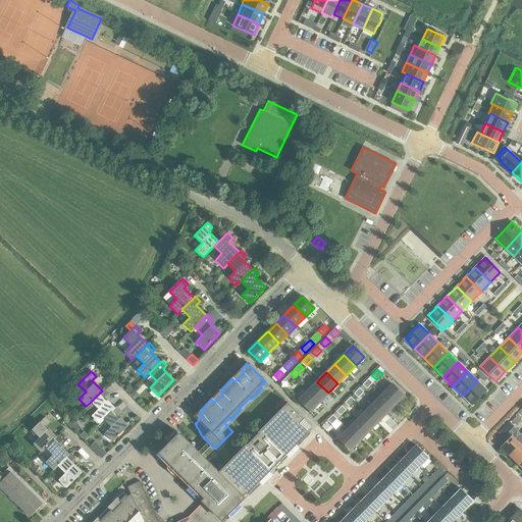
[(295,377),(291,373),(284,379),(289,383),(290,383),(295,377)]
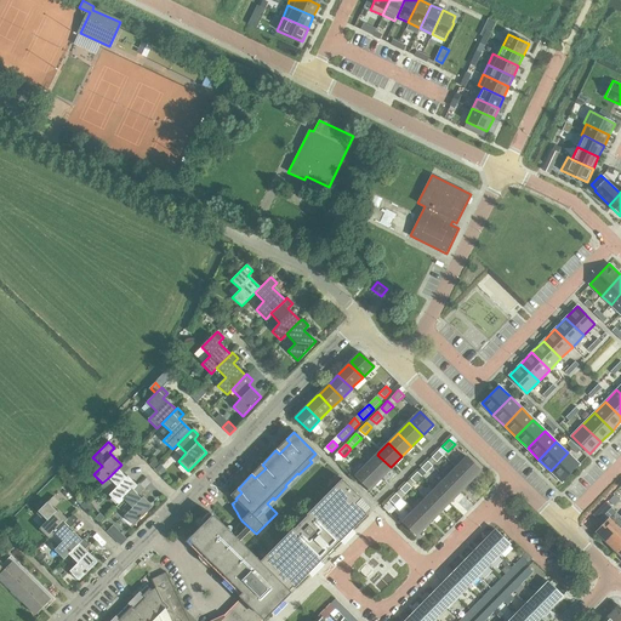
[(437,462),(444,456),(438,450),(431,457),(437,462)]
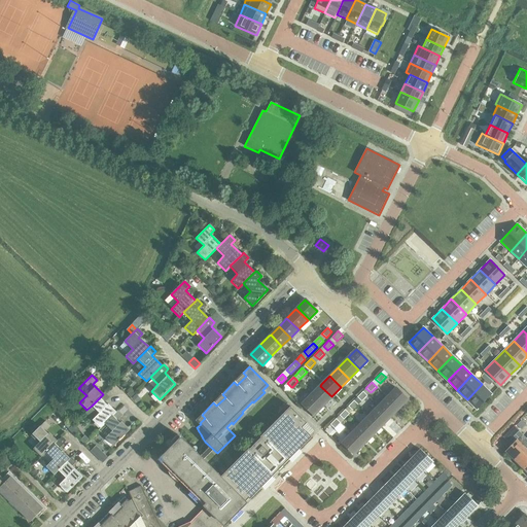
[(477,409),(491,394),(482,384),(467,399),(477,409)]
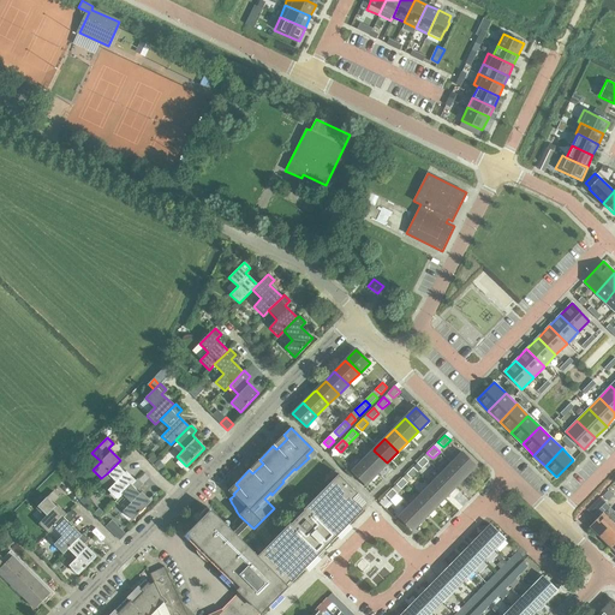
[(374,451),(363,460),(376,473),(387,463),(374,451)]
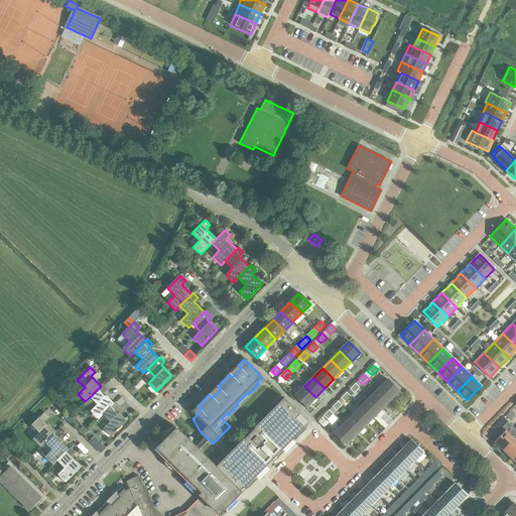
[(388,380),(379,389),(390,399),(399,391),(388,380)]
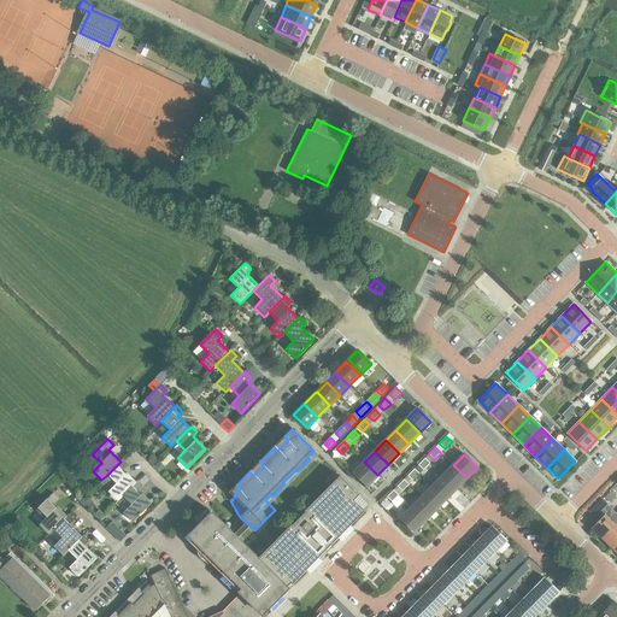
[(423,470),(430,463),(425,458),(418,465),(423,470)]
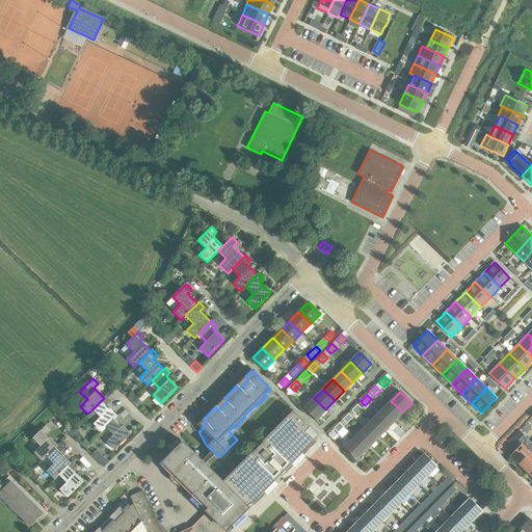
[(104,398),(92,409),(100,417),(92,424),(101,432),(105,427),(116,416),(106,405),(110,401),(105,396),(104,398)]
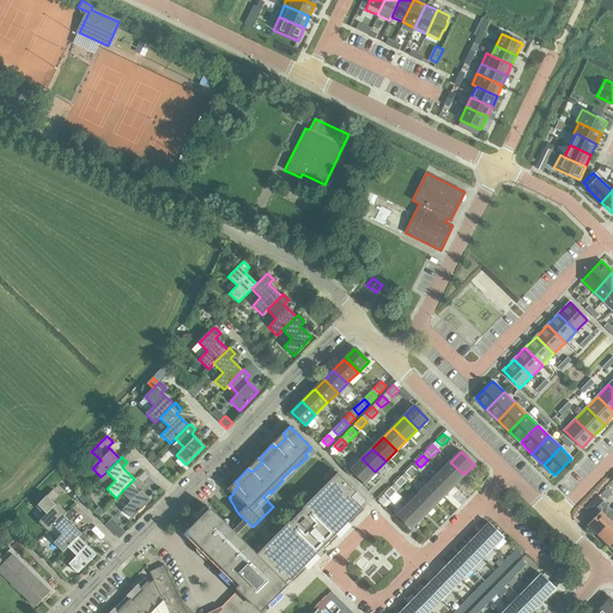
[(161,469),(165,465),(157,457),(153,461),(161,469)]
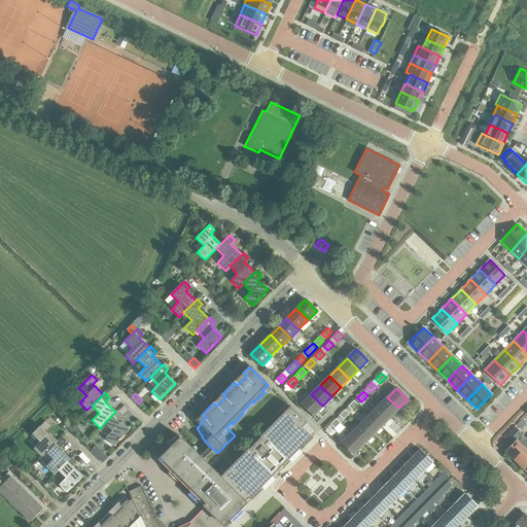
[(311,394),(302,403),(306,408),(313,415),(322,406),(311,394)]
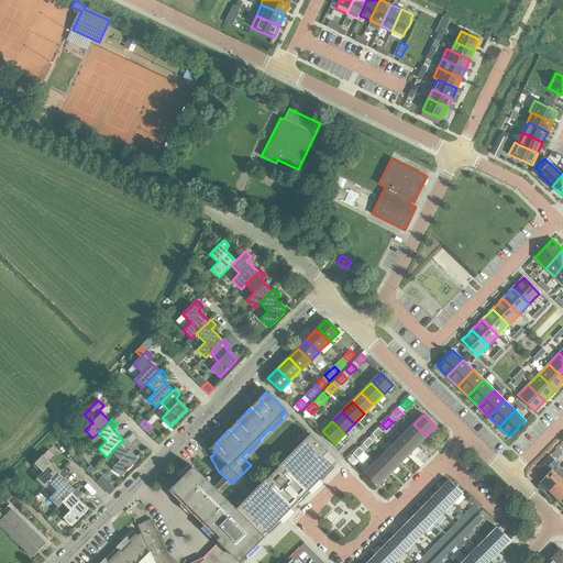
[(414,424),(404,434),(416,446),(426,437),(414,424)]
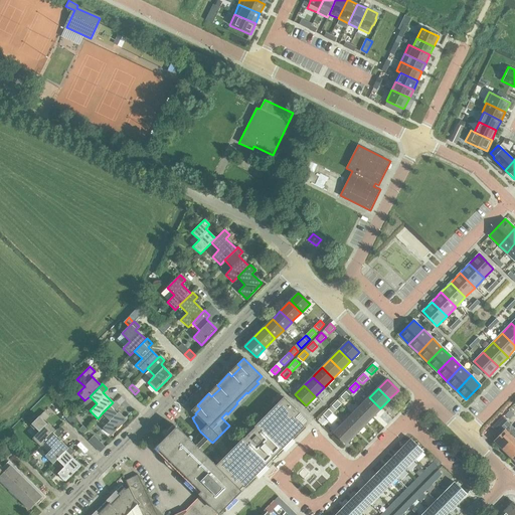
[(345,401),(350,395),(346,391),(340,397),(345,401)]
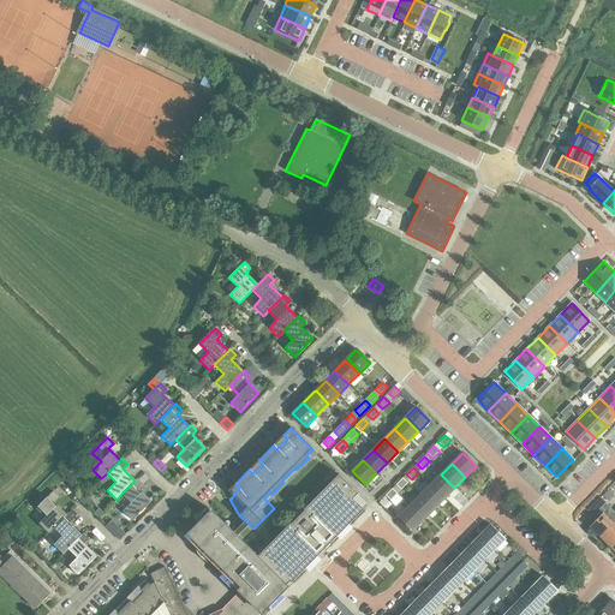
[(59,475),(54,478),(63,487),(67,483),(59,475)]
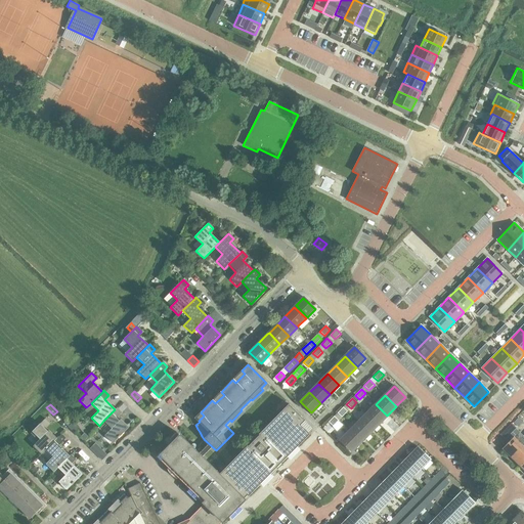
[(376,404),(366,413),(378,425),(387,416),(376,404)]
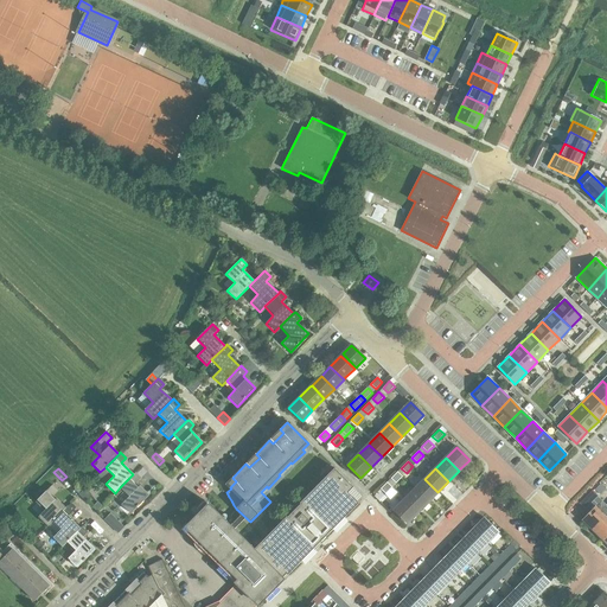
[(196,516),(181,529),(235,581),(235,582),(236,583),(213,606),(255,606),(257,605),(259,606),(286,579),(283,576),(287,574),(359,503),(356,500),(360,494),(353,487),(336,470),(255,550),(204,500),(198,506),(197,505),(196,506),(193,506),(192,508),(191,510),(191,512),(192,513),(193,515),(196,516)]
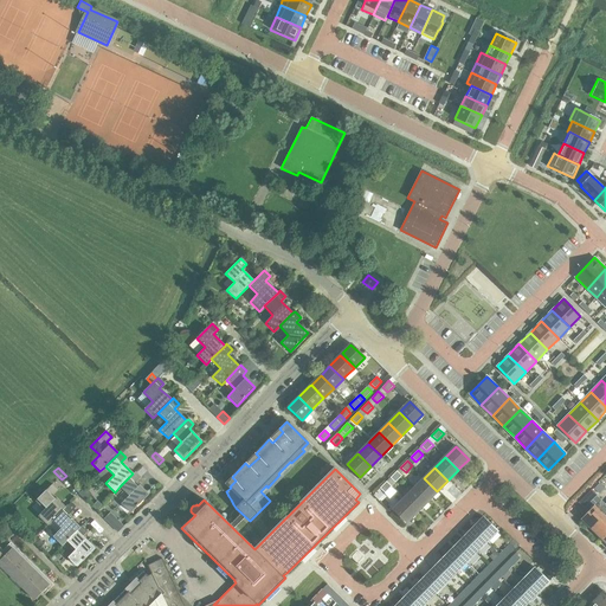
[(395,483),(403,476),(397,470),(389,477),(395,483)]
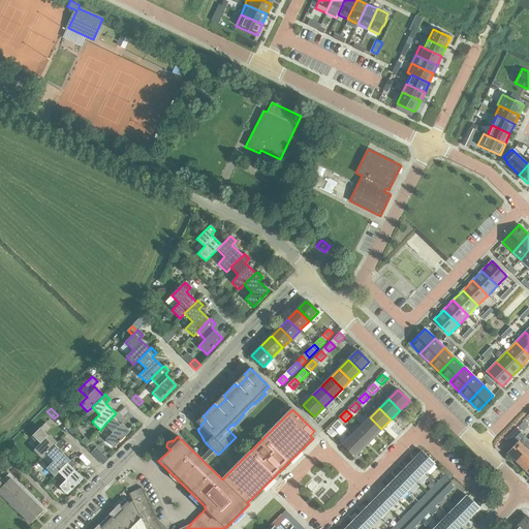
[(118,412),(116,413),(104,425),(113,433),(105,439),(114,447),(129,432),(119,421),(123,417),(118,412)]
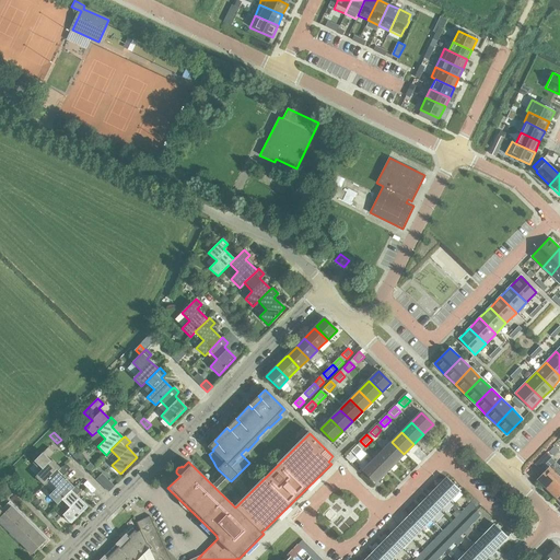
[(392,442),(382,451),(395,463),(404,454),(392,442)]
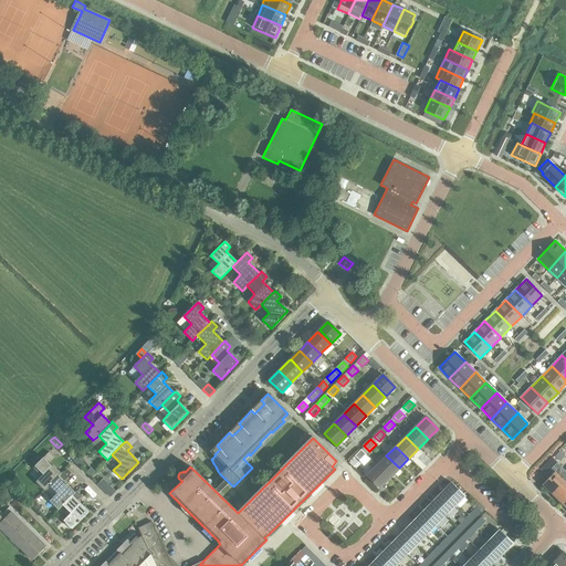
[(359,461),(366,454),(362,449),(355,456),(359,461)]
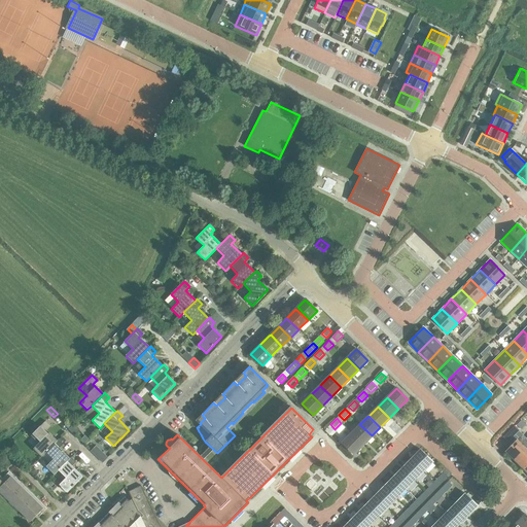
[(505,434),(510,440),(519,431),(526,424),(521,419),(505,434)]
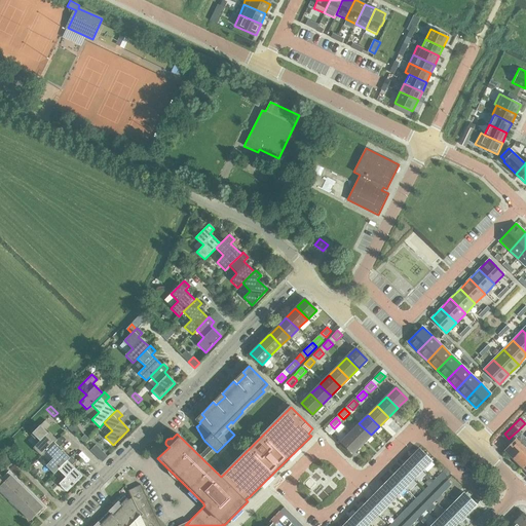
[(45,451),(57,440),(46,429),(50,425),(45,420),(32,434),(40,441),(33,448),(41,456),(45,451)]
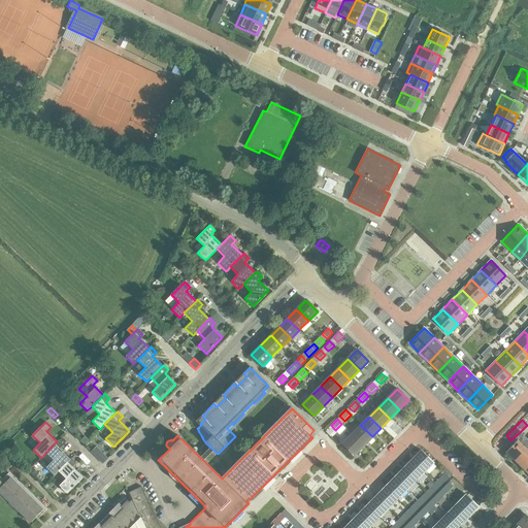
[(360,425),(352,434),(363,446),(372,436),(360,425)]
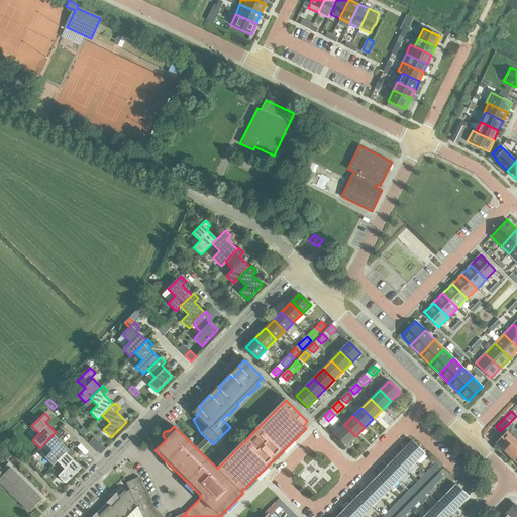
[(502,437),(495,443),(504,452),(516,438),(516,430),(512,426),(509,423),(498,433),(502,437)]
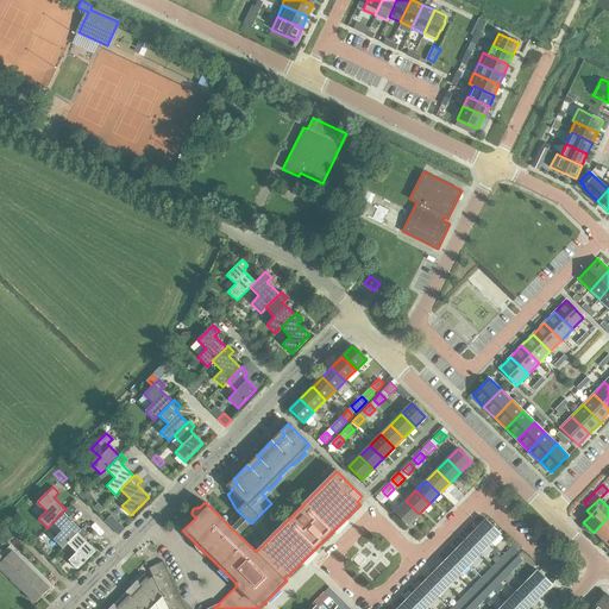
[(406,501),(395,512),(408,525),(419,514),(406,501)]
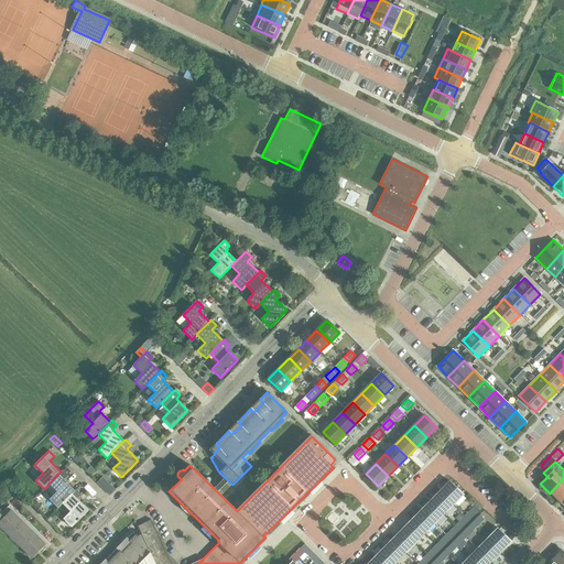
[(57,508),(63,502),(74,490),(63,479),(67,476),(62,470),(61,472),(49,484),(56,491),(50,499),(57,508)]
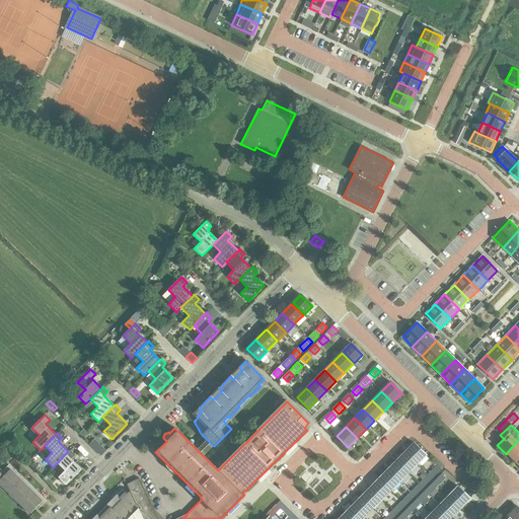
[(518,440),(506,454),(515,462),(518,457),(518,440)]
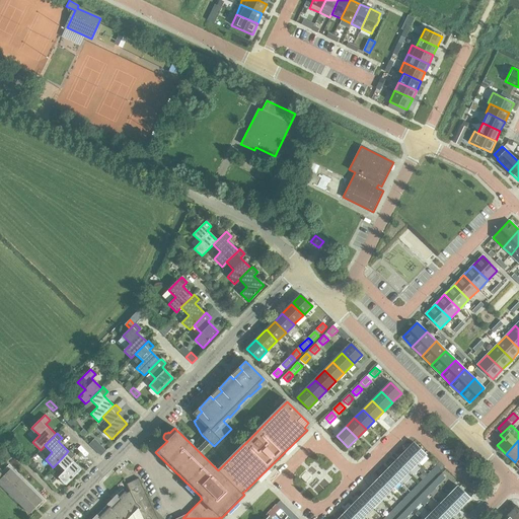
[(415,443),(405,452),(417,463),(426,453),(415,443)]
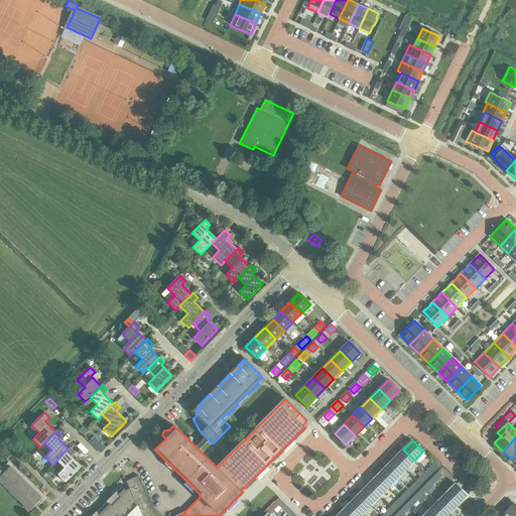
[(100,453),(105,447),(99,441),(94,446),(100,453)]
